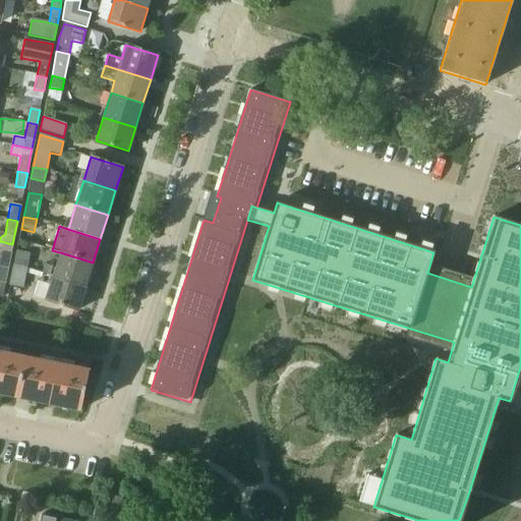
[(12,244),(0,241),(0,250),(1,251),(0,258),(0,267),(8,269),(12,244)]
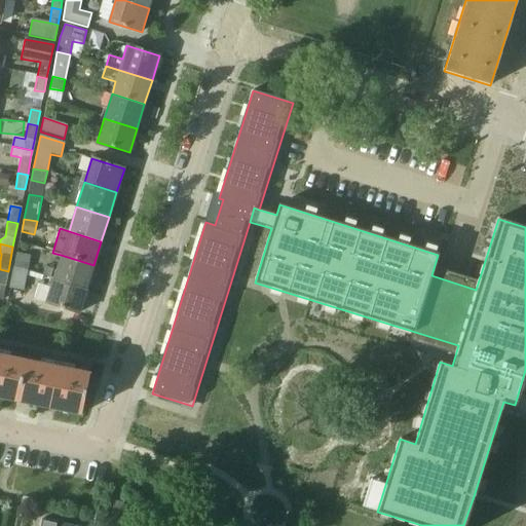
[(15,253),(13,268),(27,270),(30,256),(15,253)]
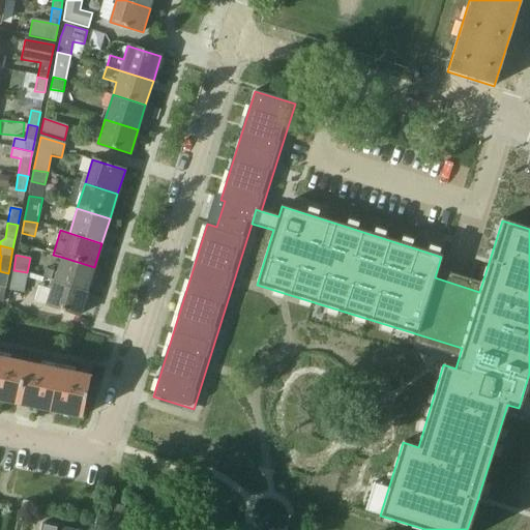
[(43,277),(54,281),(86,291),(94,267),(61,257),(56,272),(46,269),(43,277)]
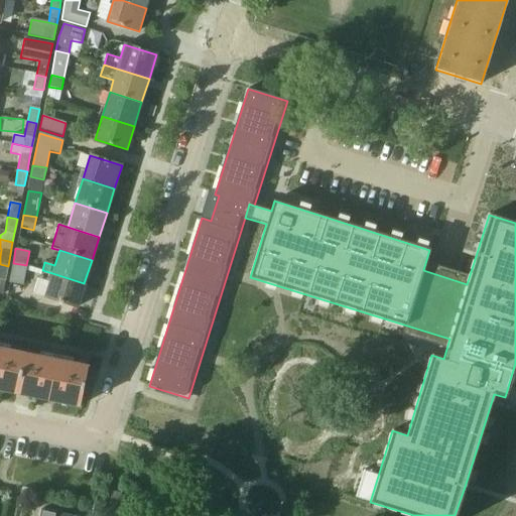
[(26,265),(13,263),(10,278),(23,280),(26,265)]
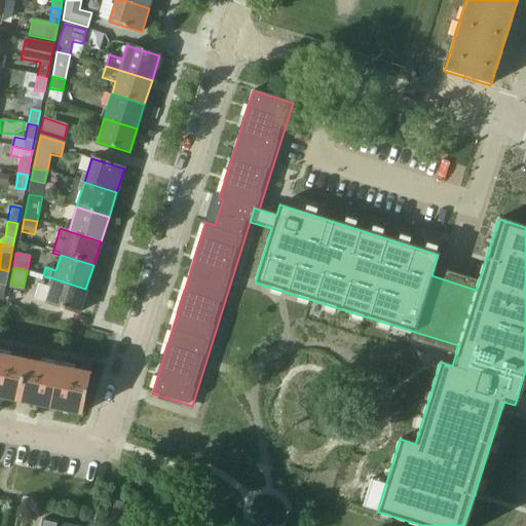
[(0,284),(6,285),(8,271),(0,269),(0,284)]
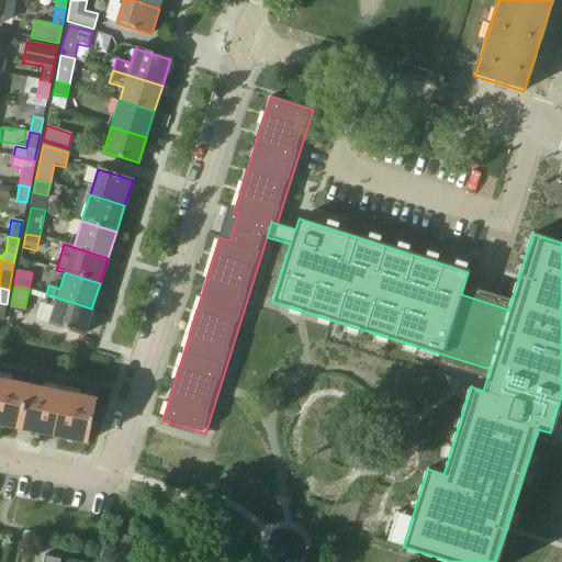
[(83,335),(91,308),(57,298),(48,324),(83,335)]
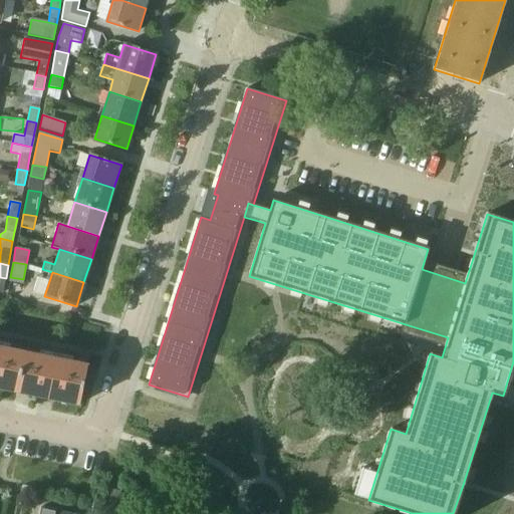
[(87,365),(0,347),(0,389),(79,406),(87,365)]
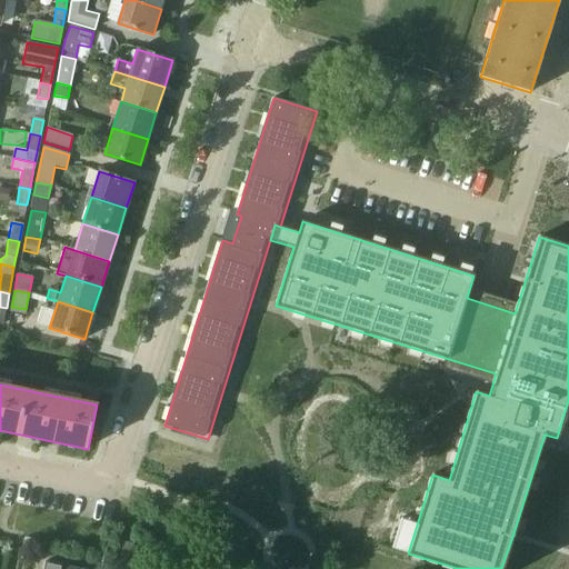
[(137,546),(123,542),(121,556),(135,558),(137,546)]
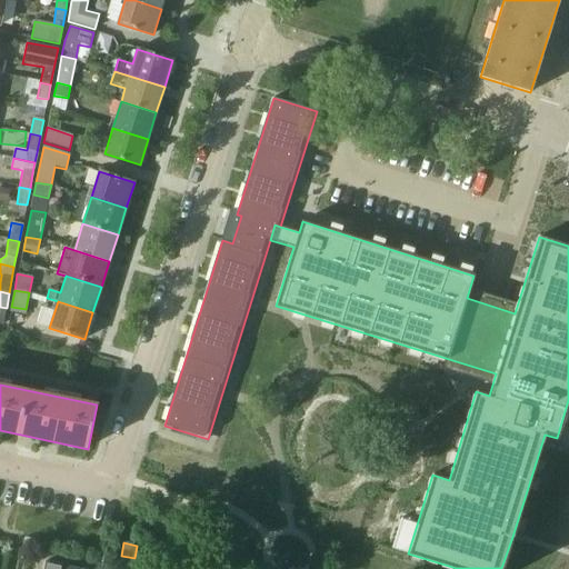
All buildings are outlined.
